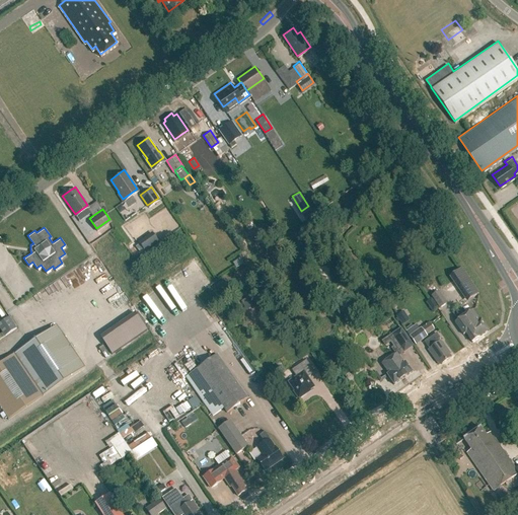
[(152,229),(138,239),(143,247),(157,237),(152,229)]
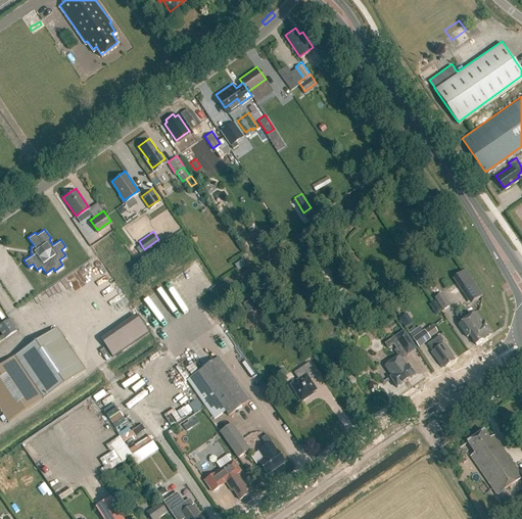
[(456,252),(460,250),(457,242),(452,244),(456,252)]
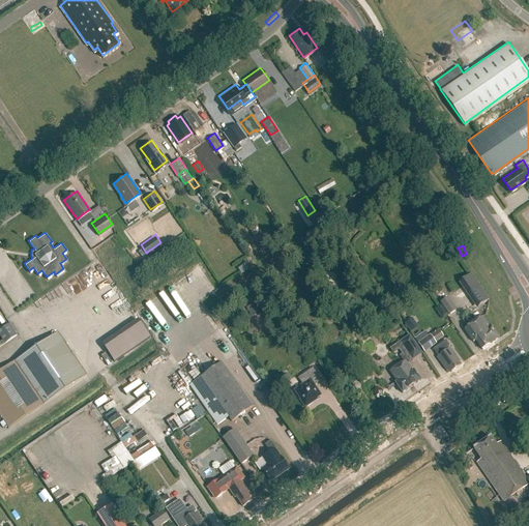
[(86,260),(100,275),(106,270),(92,256),(86,260)]
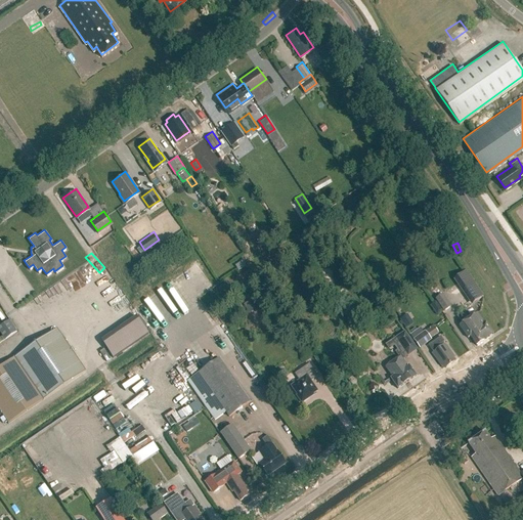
[(284,270),(288,277),(295,271),(291,265),(284,270)]
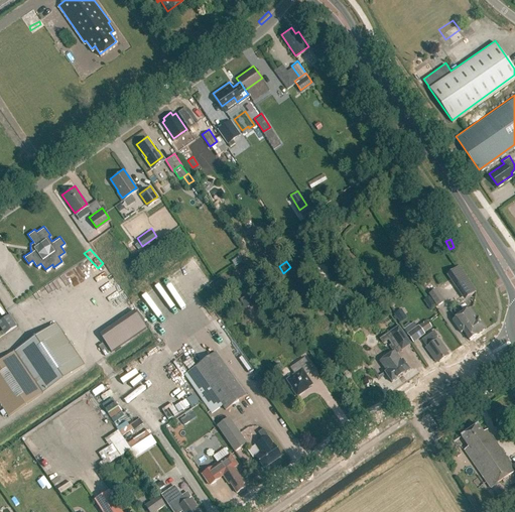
[(447,270),(465,295),(475,288),(458,264),(447,270)]
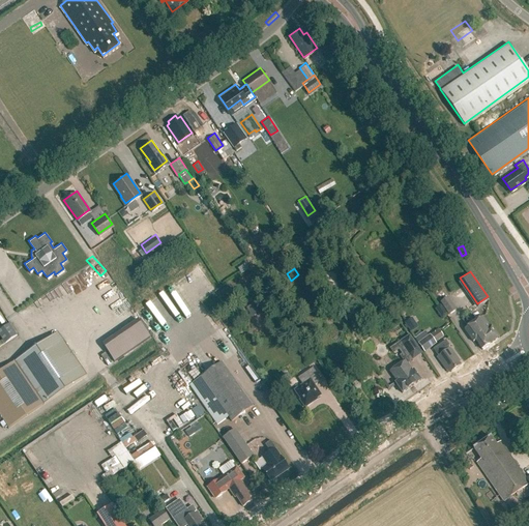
[(440,299),(448,312),(456,307),(447,294),(440,299)]
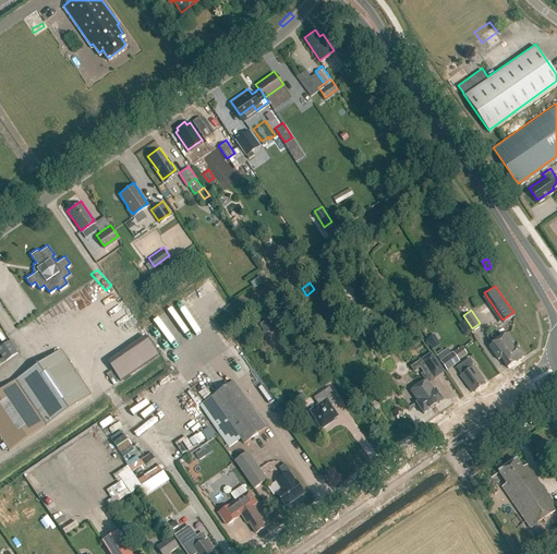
[(500,356),(507,365),(513,361),(513,360),(524,352),(517,340),(515,341),(507,330),(488,344),(497,357),(500,356)]
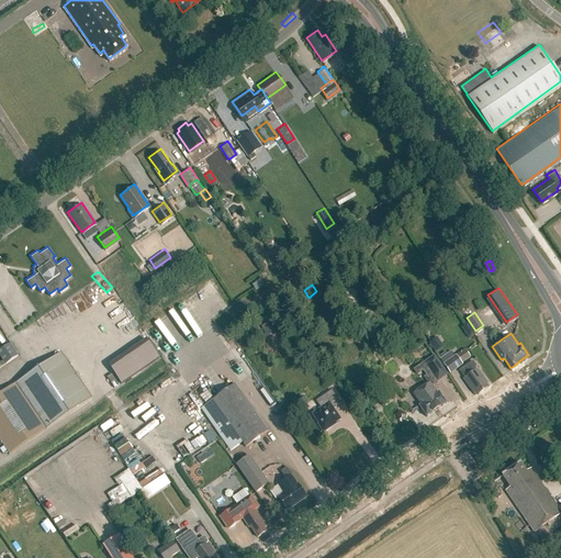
[(441,343),(436,334),(427,339),(434,348),(441,343)]
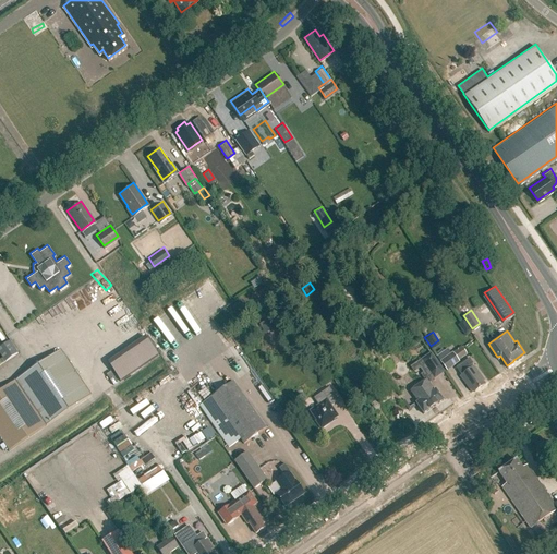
[(8,337),(0,341),(0,351),(4,358),(16,349),(8,337)]
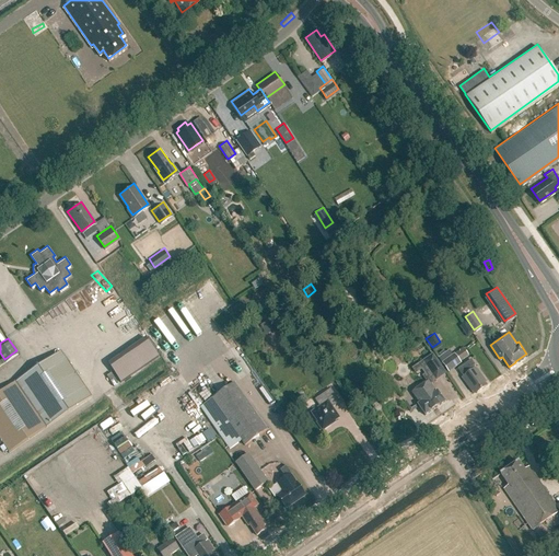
[(462,345),(453,351),(457,357),(466,350),(462,345)]
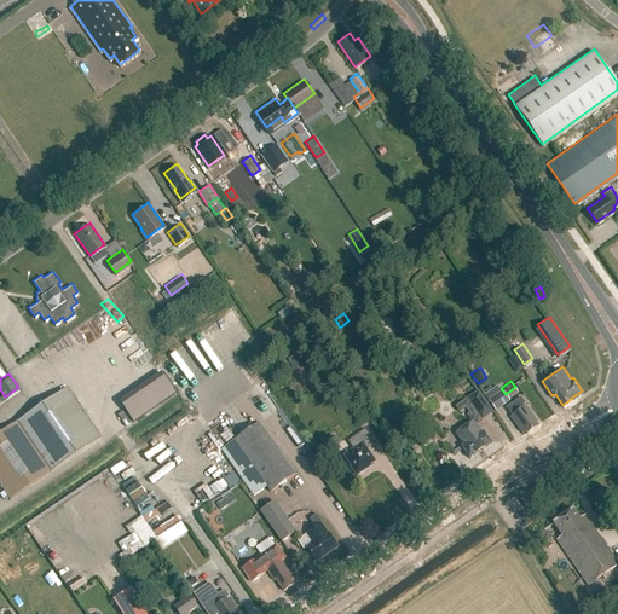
[(65,384),(0,428),(0,484),(9,497),(99,435),(65,384)]
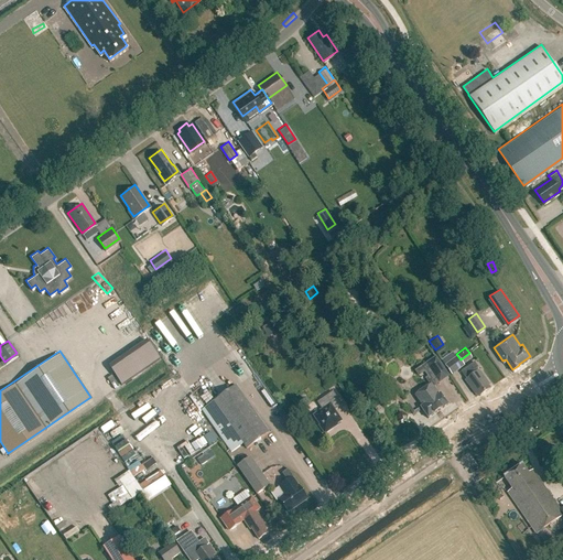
[(456,353),(444,362),(451,372),(463,362),(461,359),(456,354),(456,353)]
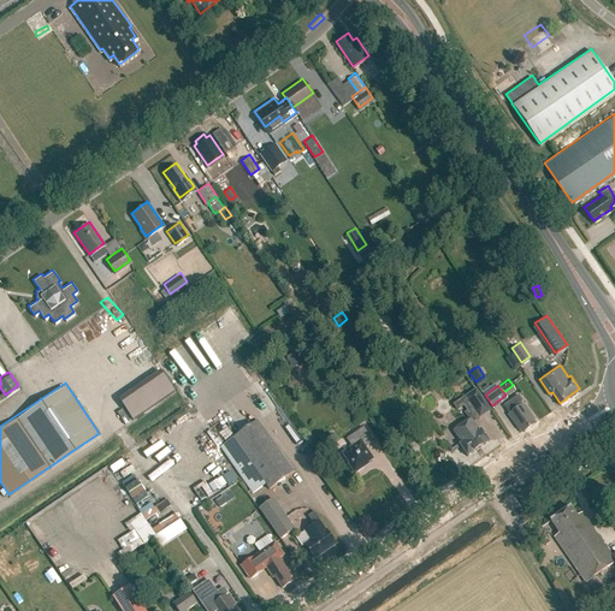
[(466,409),(463,410),(468,417),(471,416),(472,420),(489,408),(490,407),(475,386),(465,393),(451,402),(455,408),(462,403),(466,409)]
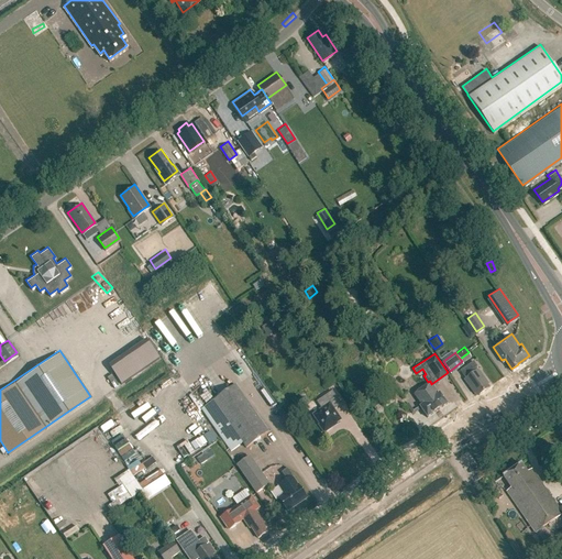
[(475,388),(477,392),(486,385),(484,382),(486,381),(476,366),(475,368),(474,365),(476,363),(472,359),(459,368),(464,375),(463,376),(473,390),(475,388)]
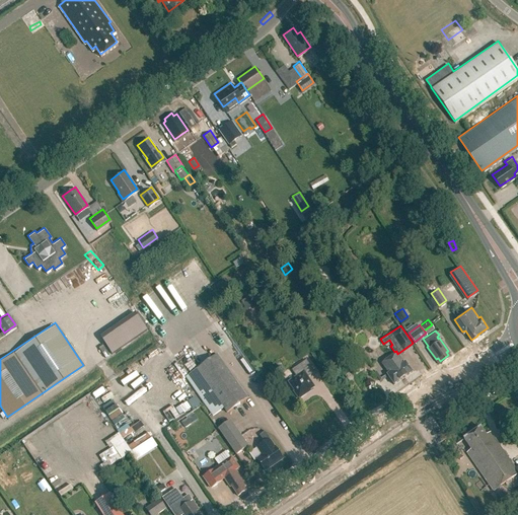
[(193,346),(182,352),(179,347),(173,350),(177,356),(174,357),(177,362),(196,351),(193,346)]
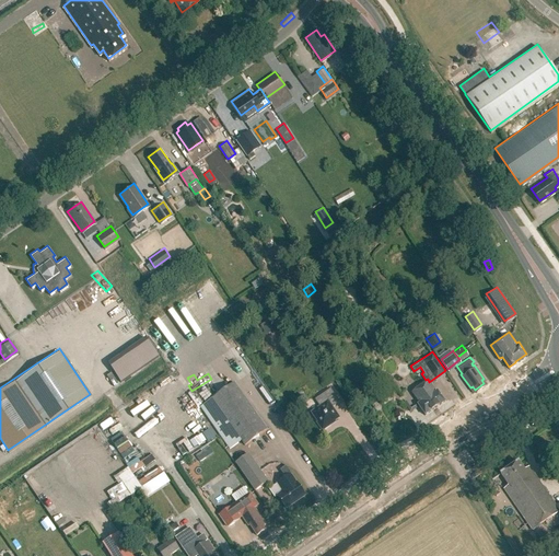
[(417,401),(423,412),(443,398),(435,387),(434,389),(429,382),(428,379),(426,380),(411,390),(418,400),(417,401)]
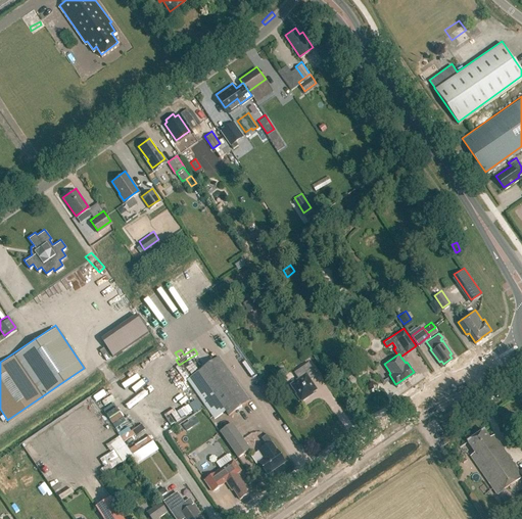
[(212,416),(225,408),(228,413),(248,398),(218,355),(186,377),(212,416)]
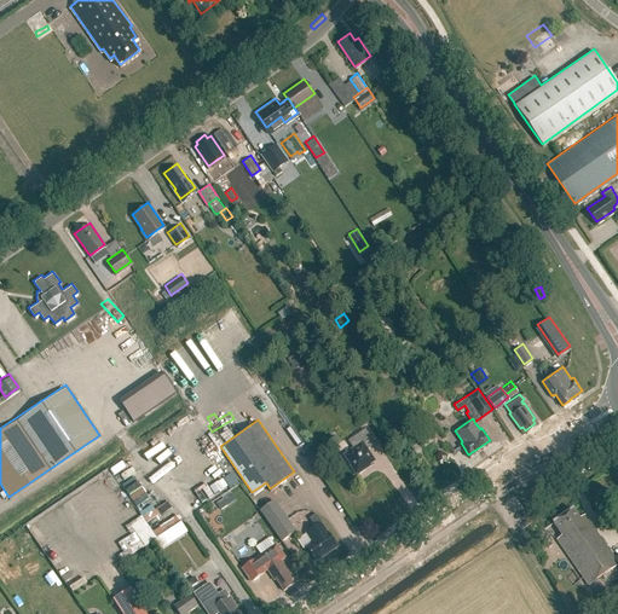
[(342,452),(350,462),(348,463),(356,471),(364,465),(363,464),(374,457),(365,446),(374,440),(364,426),(347,438),(352,446),(342,452)]
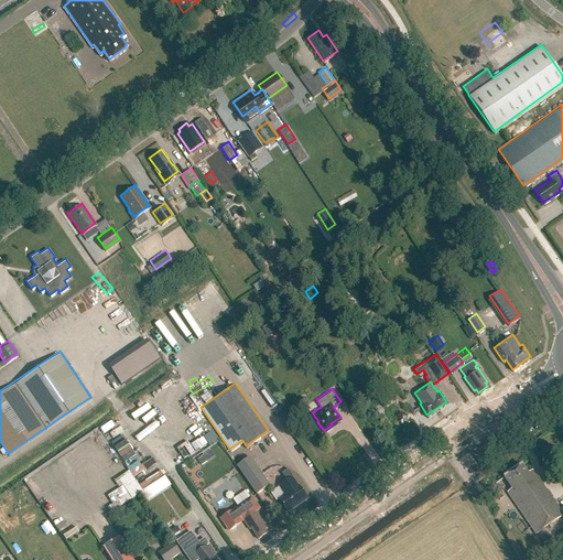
[(209,447),(196,455),(201,462),(214,453),(209,447)]
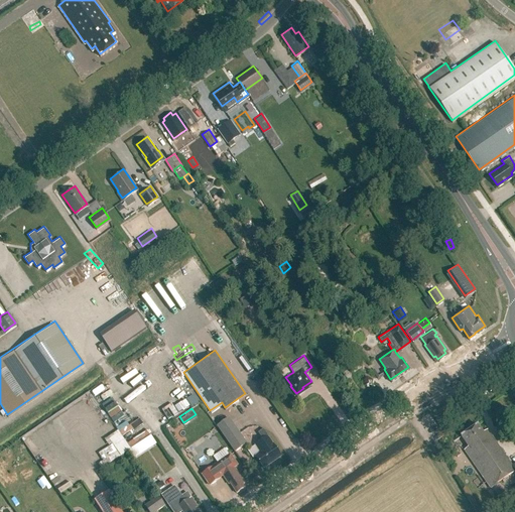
[(217,423),(234,448),(245,440),(228,415),(217,423)]
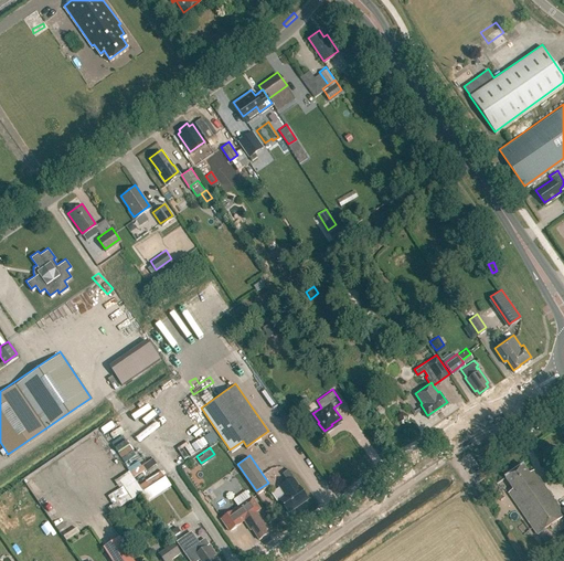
[(503,475),(511,487),(507,490),(535,531),(563,512),(563,514),(563,503),(560,507),(532,468),(528,472),(522,462),(503,475)]
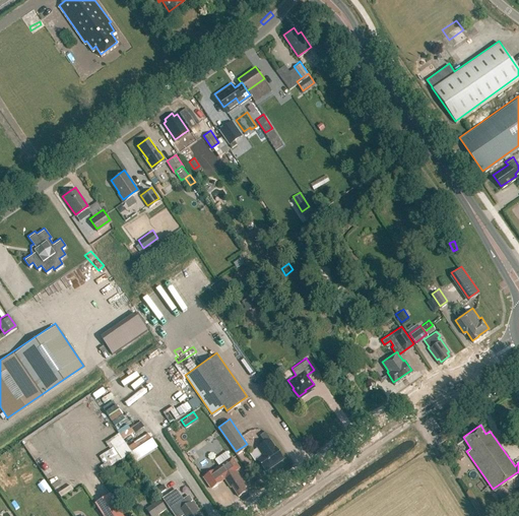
[(256,457),(264,468),(281,456),(274,445),(273,445),(268,438),(269,438),(264,430),(258,433),(263,440),(257,445),(262,453),(256,457)]
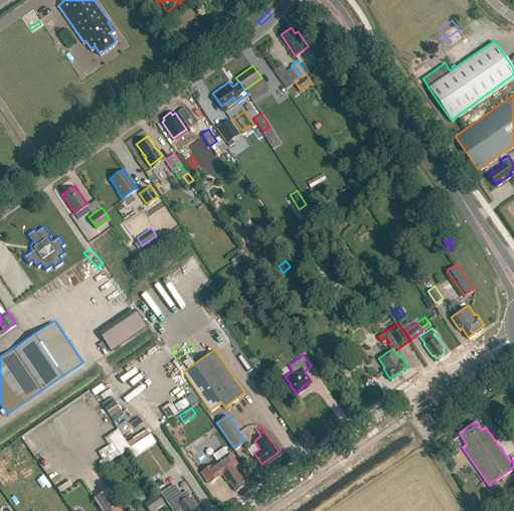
[(197,462),(206,456),(195,441),(186,448),(197,462)]
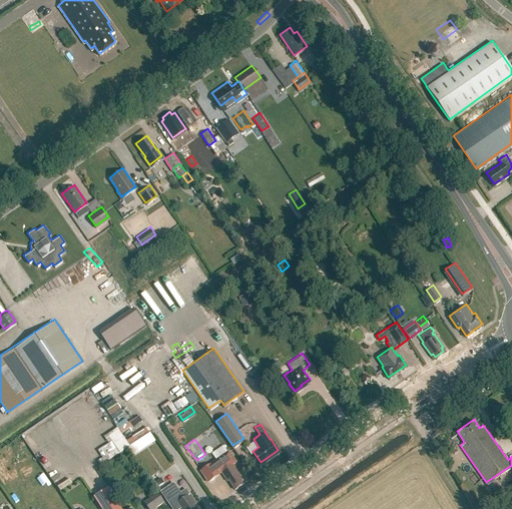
[(242,481),(240,478),(242,477),(231,461),(234,459),(227,449),(199,468),(207,479),(217,472),(215,470),(218,468),(226,478),(227,477),(234,487),(241,482),(242,481)]
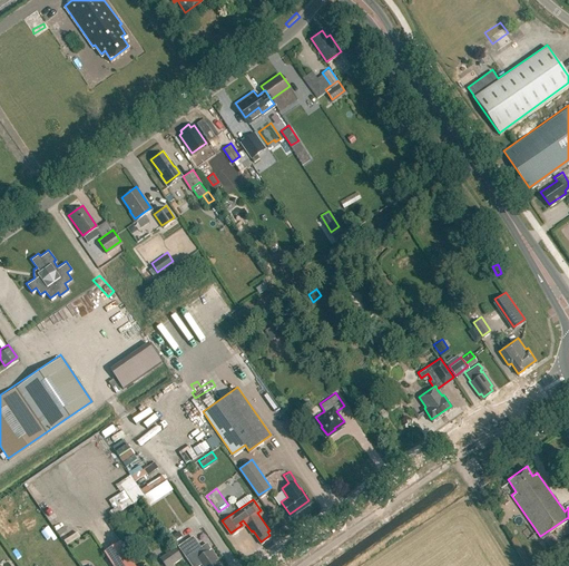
[(194,565),(200,562),(203,565),(219,565),(214,558),(217,557),(206,540),(199,545),(192,534),(177,544),(193,565),(194,565)]
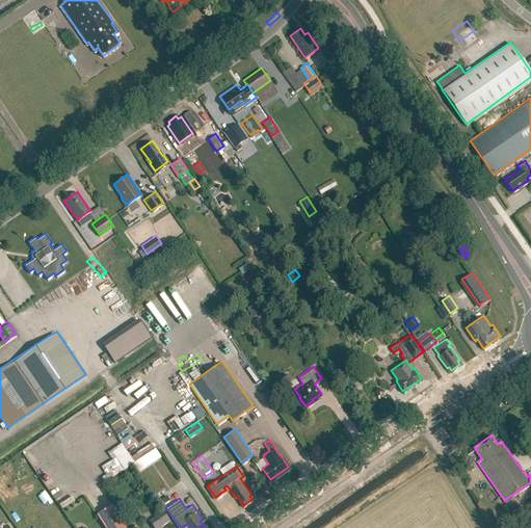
[(156,527),(169,519),(163,508),(149,519),(154,527),(156,527)]
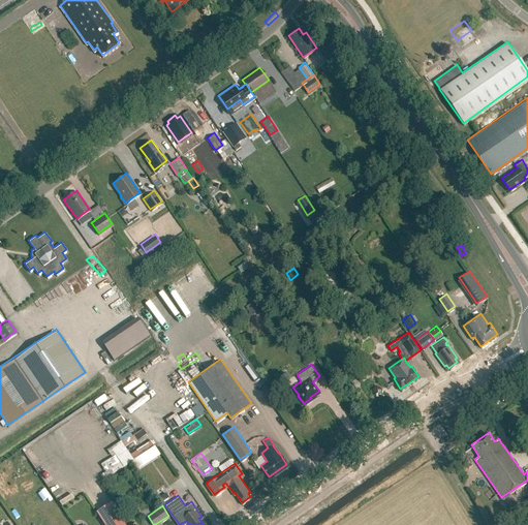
[(125,524),(118,513),(103,522),(104,524),(125,524)]
